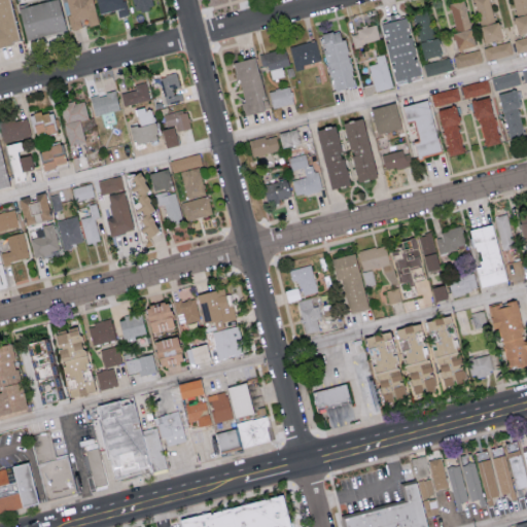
[(0,0),(0,47),(16,44),(6,0),(0,0)]
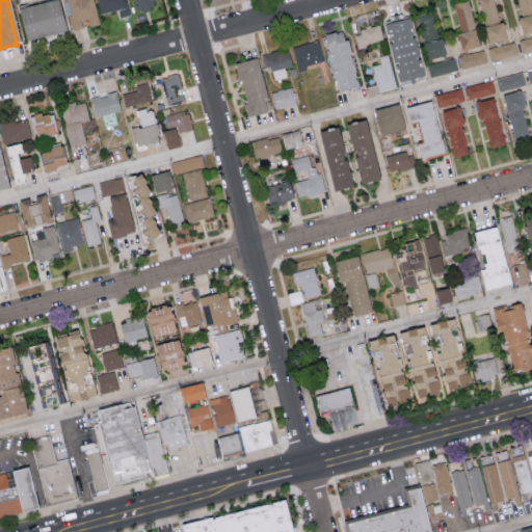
[(18,6),(22,40),(63,33),(58,0),(18,6)]
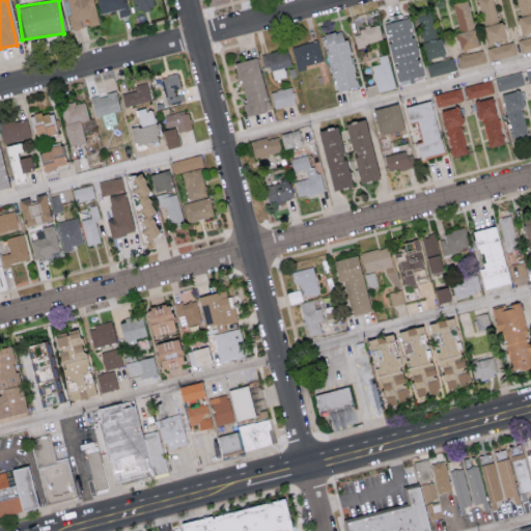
[(65,0),(73,30),(83,27),(99,24),(92,0),(65,0)]
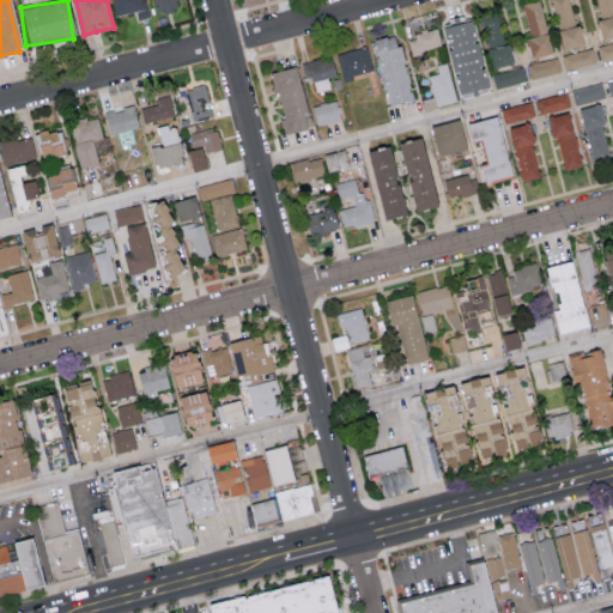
[(147,18),(143,0),(111,0),(115,16),(135,12),(138,20),(147,18)]
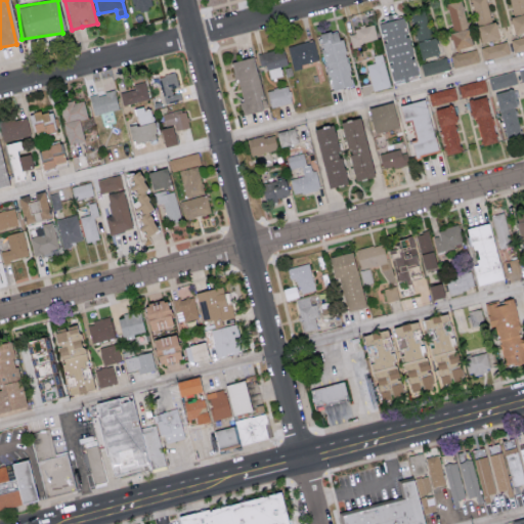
[(130,0),(132,12),(153,8),(150,0),(130,0)]
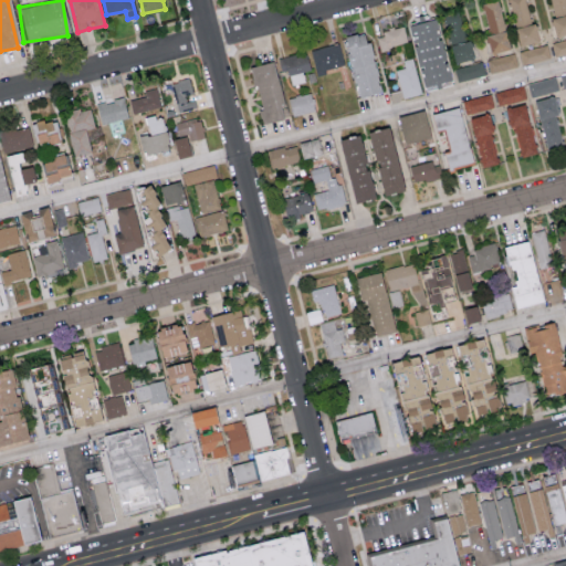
[(481,4),(489,34),(505,30),(498,0),(481,4)]
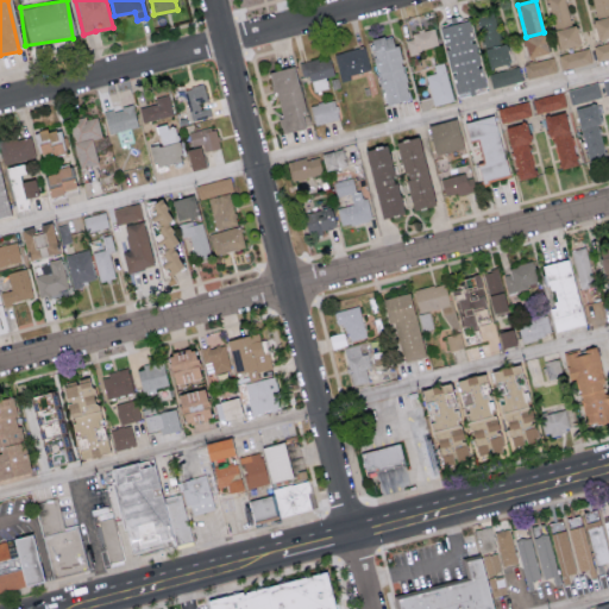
[(546,0),(558,50),(579,45),(575,25),(571,26),(564,0),(546,0)]
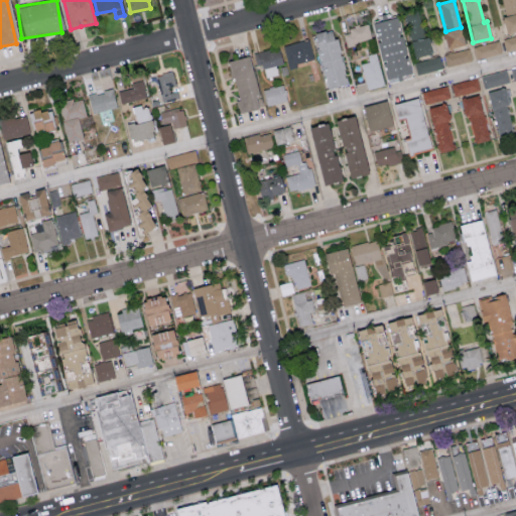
[(515,30),(515,0),(499,0),(508,33),(515,30)]
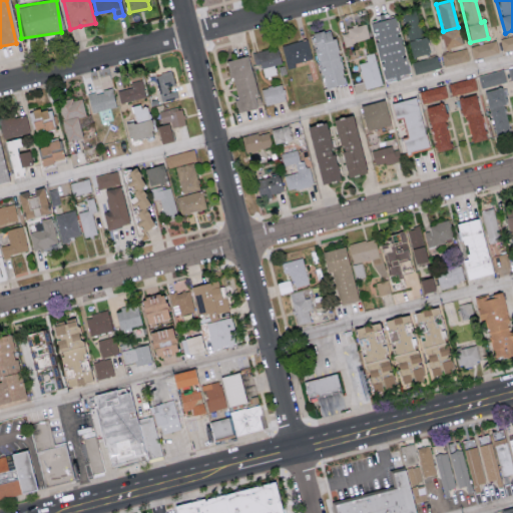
[(409,57),(426,55),(420,11),(403,13),(409,57)]
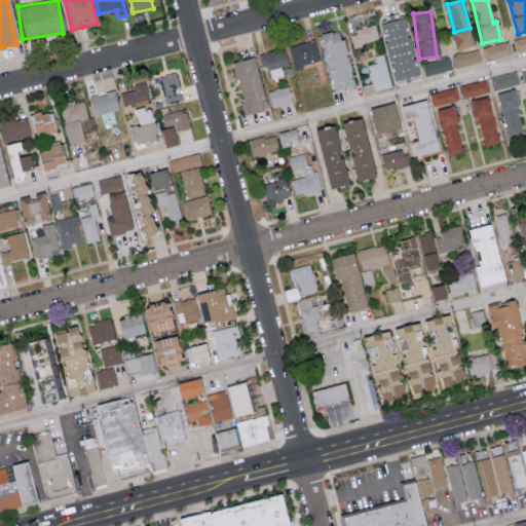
[(380,23),(392,84),(409,80),(408,76),(417,75),(405,17),(380,23)]
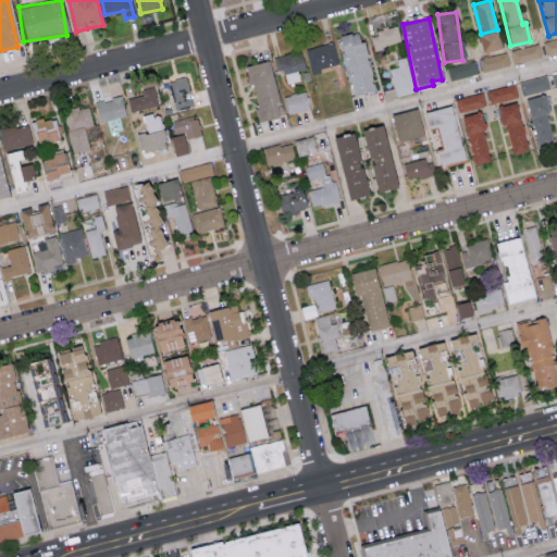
[(370,34),(373,49),(400,42),(396,26),(370,34)]
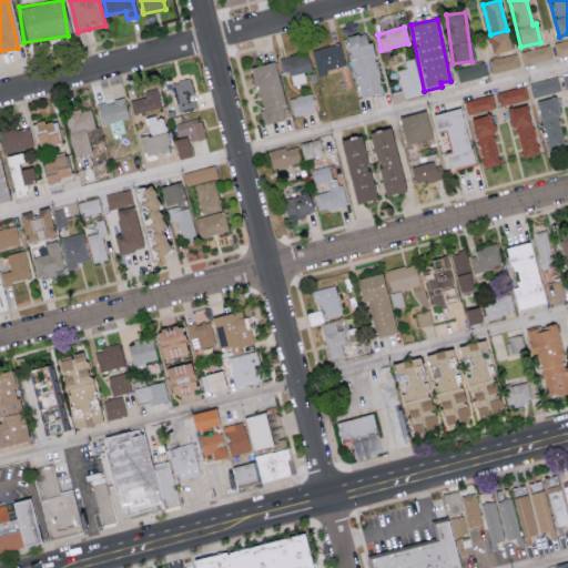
[(490,54),(511,49),(507,31),(486,37),(490,54)]
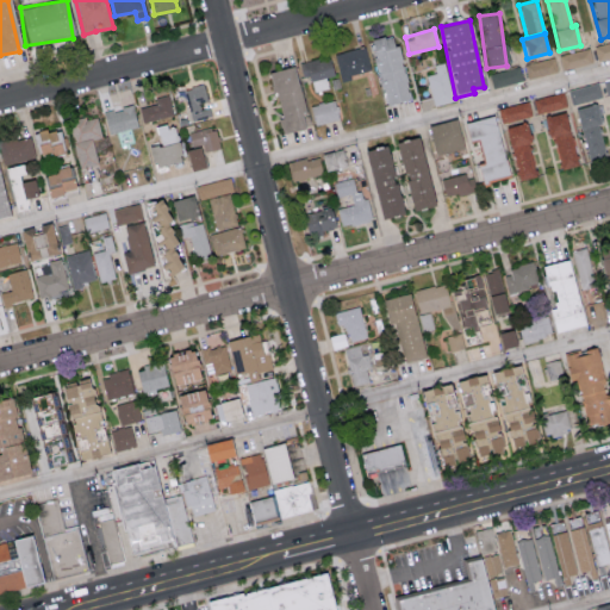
[(384,106),(409,100),(398,45),(393,47),(391,36),(371,39),(384,106)]
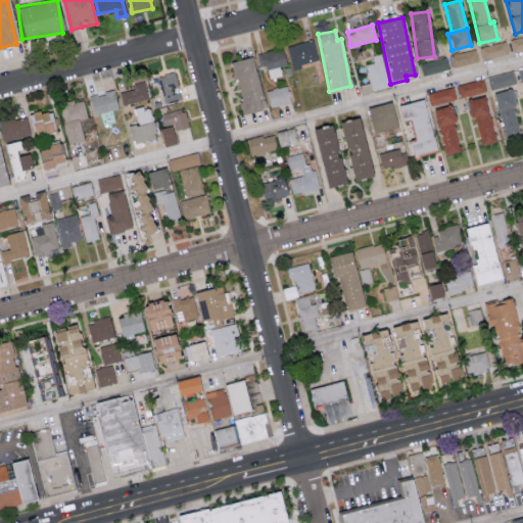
[(513,52),(522,49),(522,36),(510,39),(513,52)]
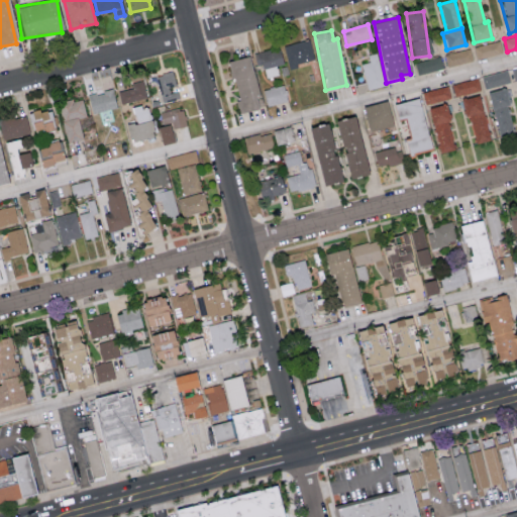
[(289,66),(314,60),(309,39),(284,45),(289,66)]
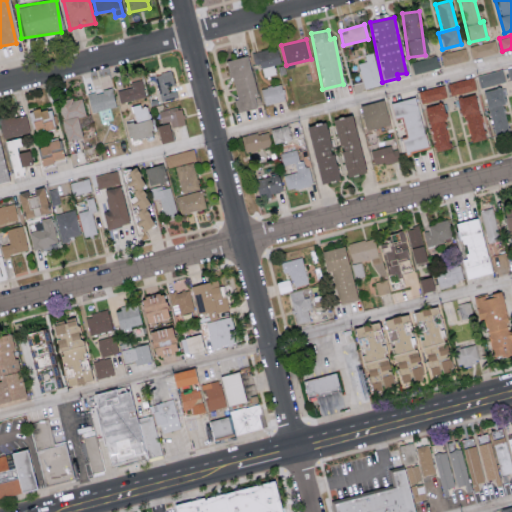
[(472,57),(497,53),(495,41),(470,45),(472,57)]
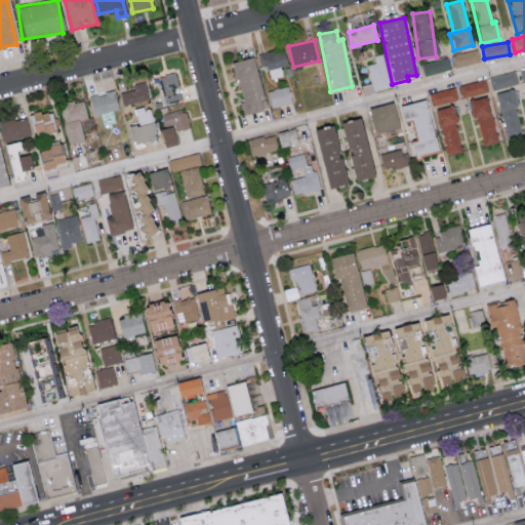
[(454,68),(481,61),(478,48),(451,55),(454,68)]
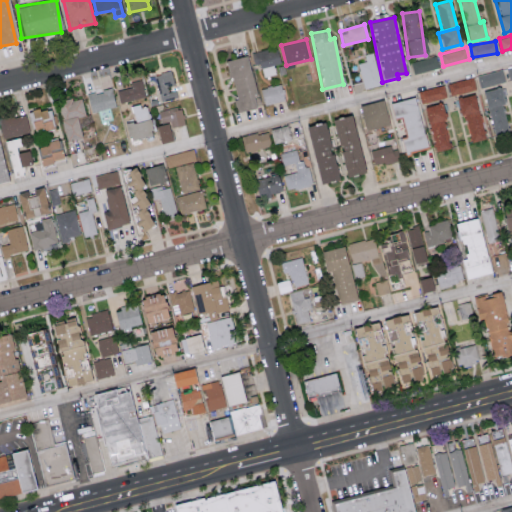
[(280,63),(278,48),(252,52),(254,65),(261,64),(263,77),(275,75),(273,64),(280,63)]
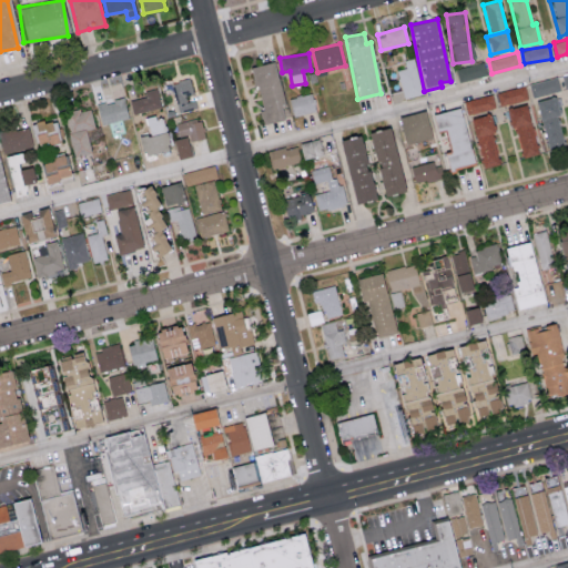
[(405,60),(406,69),(398,70),(402,98),(421,95),(415,58),(405,60)]
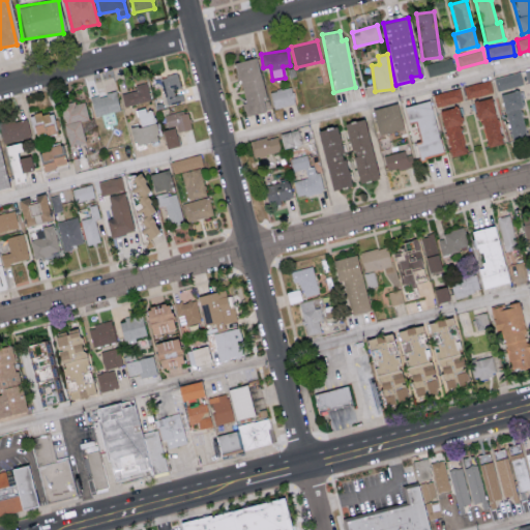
[(235,62),(244,116),(266,112),(256,58),(235,62)]
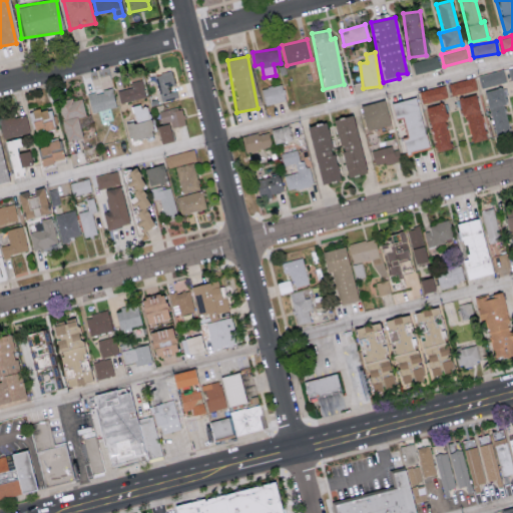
[(414,74),(440,68),(437,56),(412,61),(414,74)]
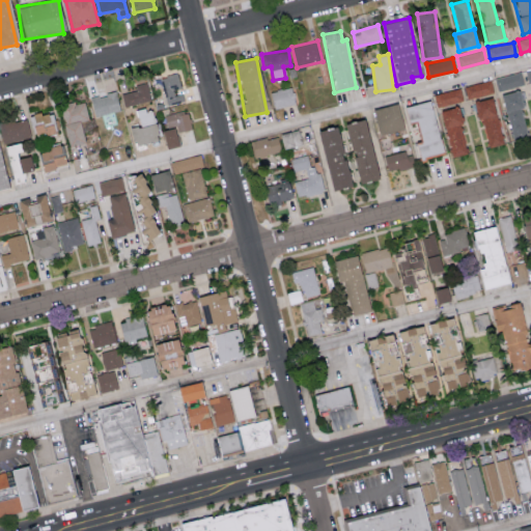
[(167,106),(185,102),(182,90),(177,73),(160,77),(167,106)]
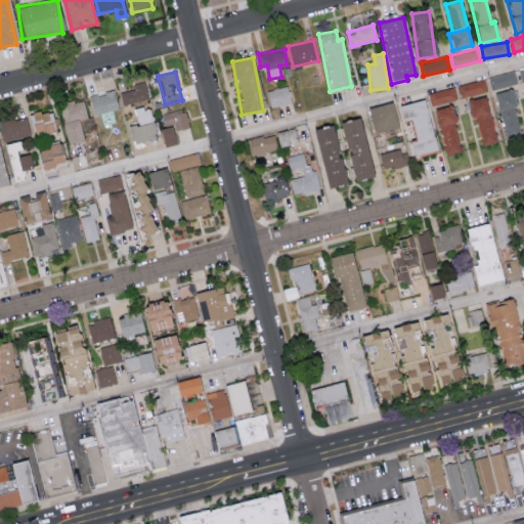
[(515,72),(488,76),(490,88),(517,84),(515,72)]
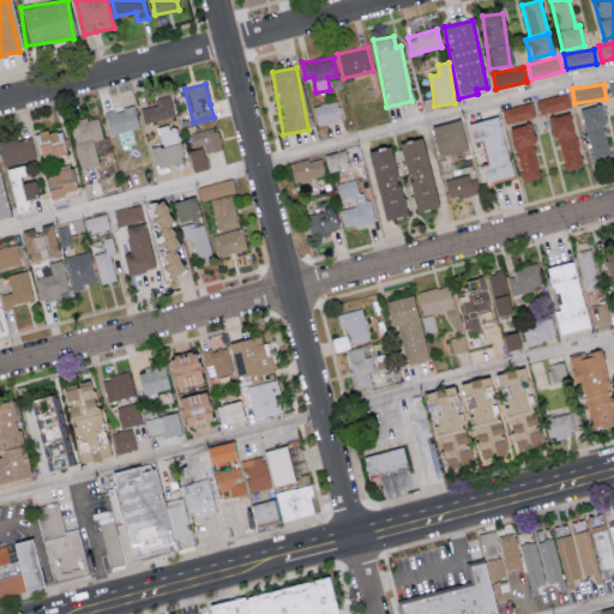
[(540,114),(571,107),(567,92),(536,100),(540,114)]
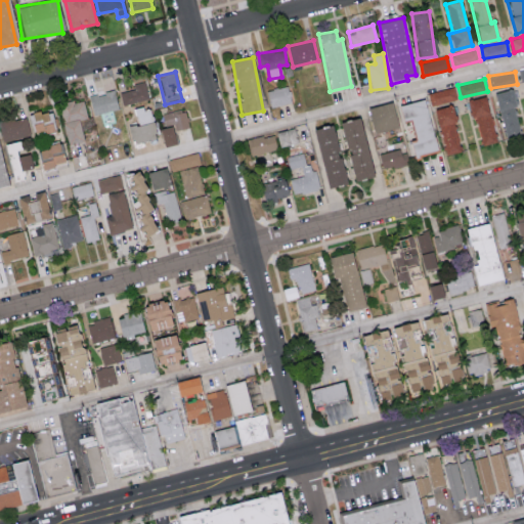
[(148,100),(145,81),(133,83),(134,89),(121,92),(123,104),(148,100)]
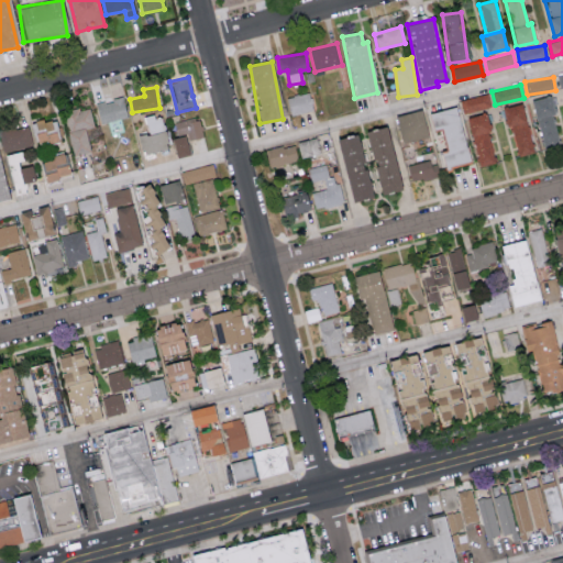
[(289,114),(311,111),(309,92),(286,97),(289,114)]
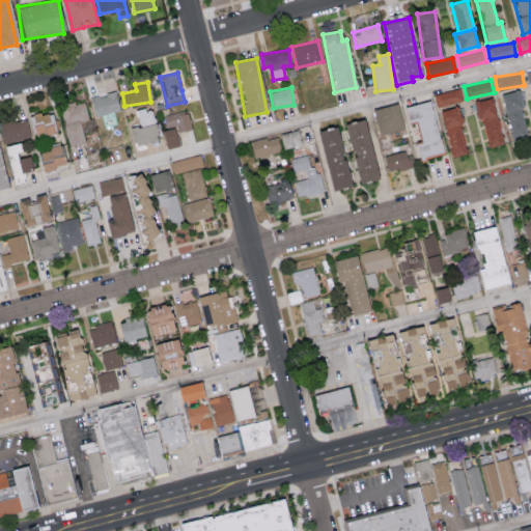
[(464,101),(460,88),(434,94),(437,108),(464,101)]
